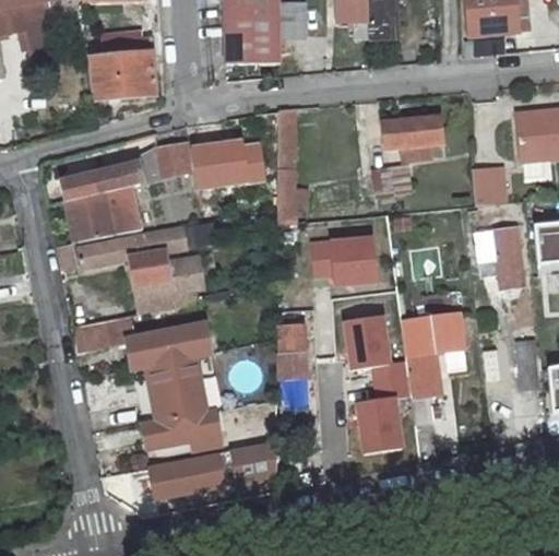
[(0,0),(0,27),(22,24),(26,51),(48,48),(40,0),(0,0)]
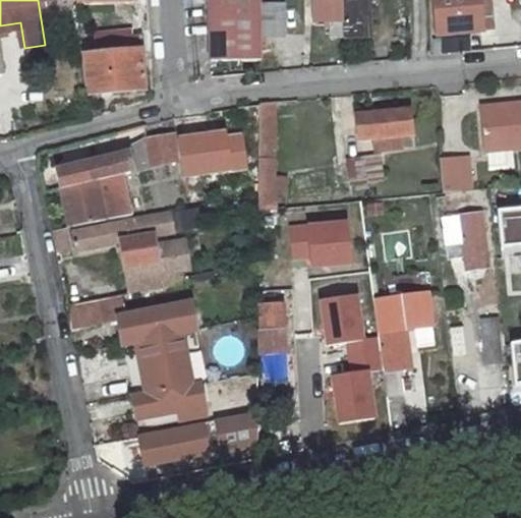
[(259,39),(259,8),(259,0),(210,0),(212,51),(258,51),(259,39)]
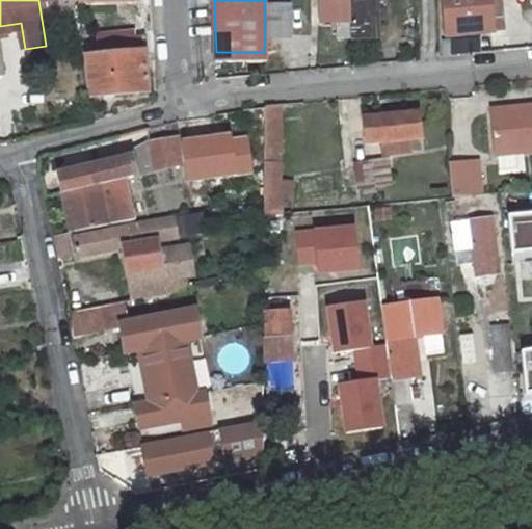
[(336,41),(350,41),(349,0),(321,0),(322,21),(336,22),(336,41)]
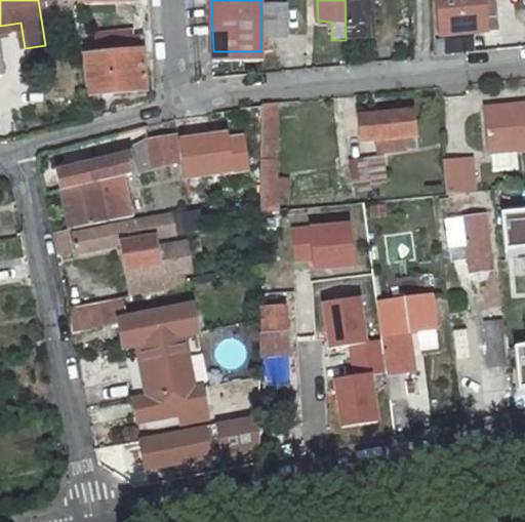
[(373,35),(371,0),(348,0),(349,36),(373,35)]
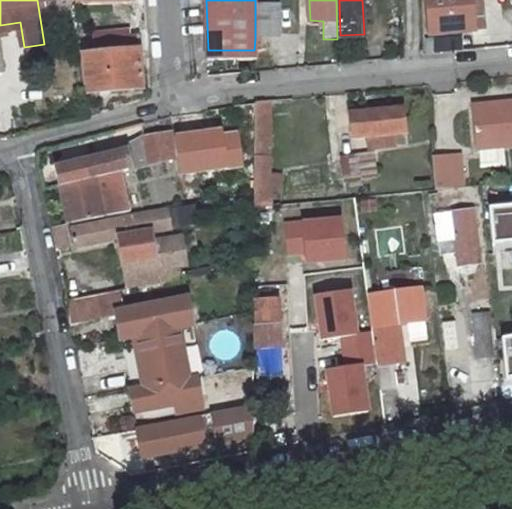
[(424,0),(427,31),(474,27),(474,20),(484,19),(482,0),(424,0)]
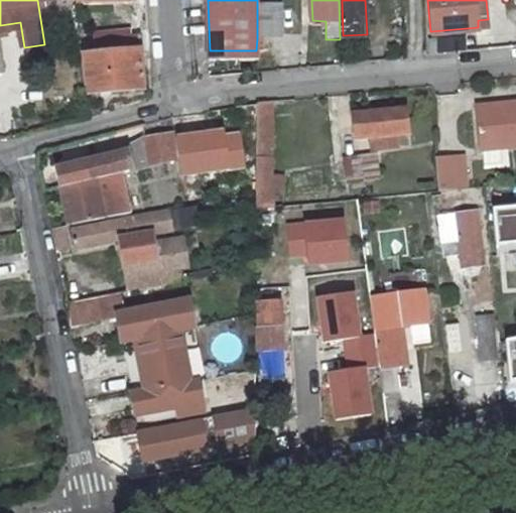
[(257,8),(257,38),(279,39),(280,8),(257,8)]
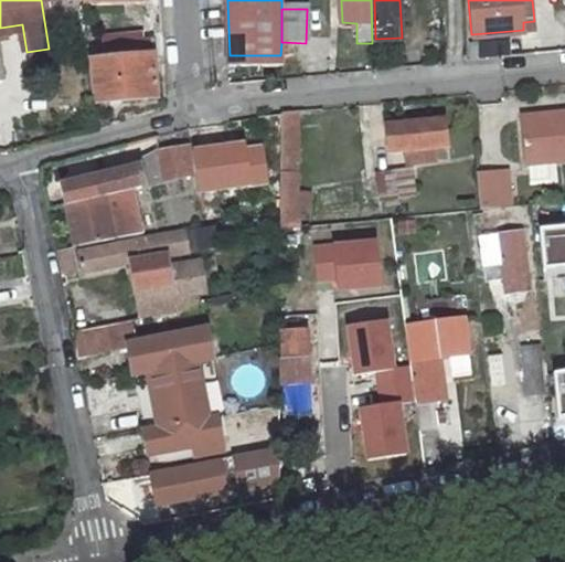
[(523,30),(534,30),(534,21),(523,22),(523,30)]
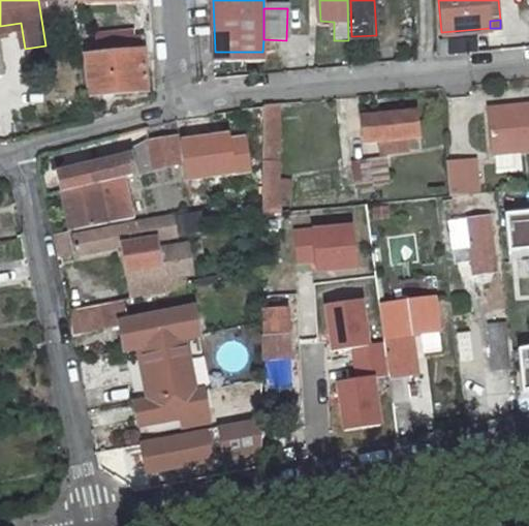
[(139,49),(139,29),(78,32),(86,93),(144,90),(143,49),(139,49)]
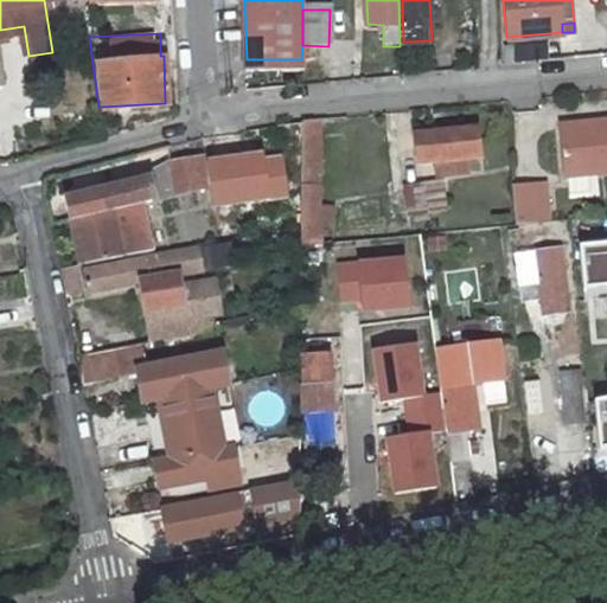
[(301,119),(301,154),(323,154),(323,115),(301,119)]
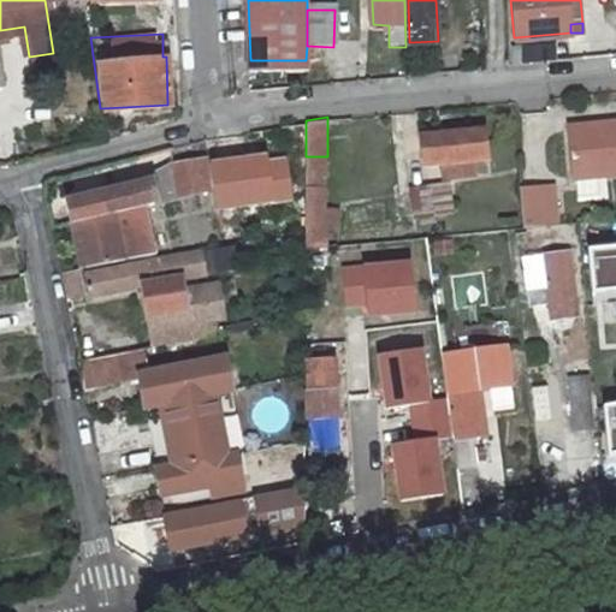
[(615,119),(570,125),(576,174),(615,170),(615,119)]
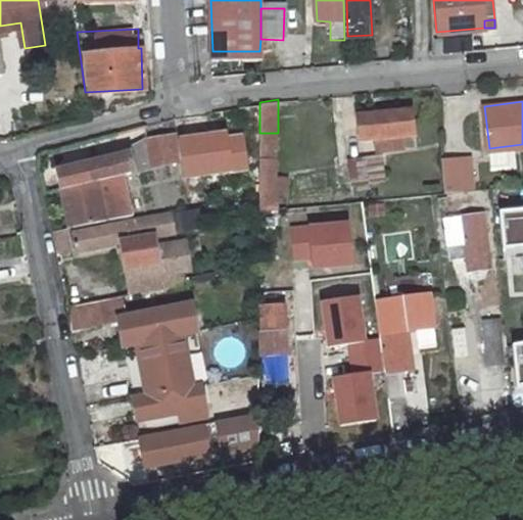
[(383,134),(383,140),(396,139),(396,133),(413,131),(411,107),(358,113),(361,137),(383,134)]
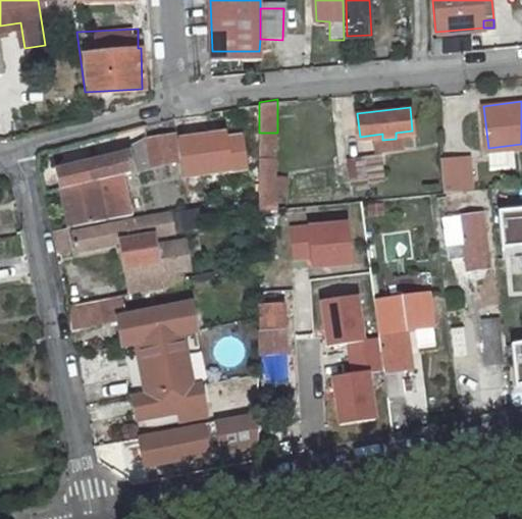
[(171,133),(146,138),(151,163),(173,158),(176,159),(171,133)]
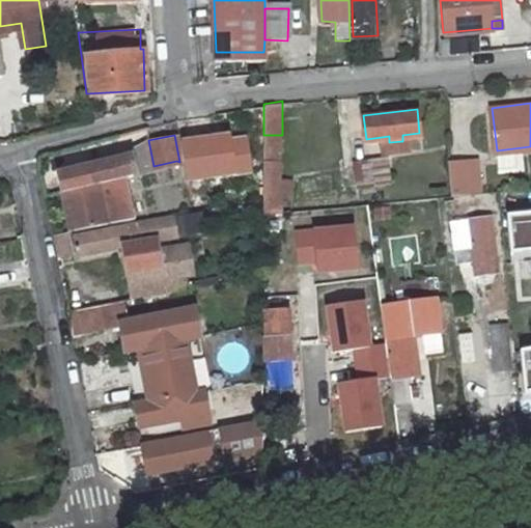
[(282,135),(263,135),(263,212),(292,209),(292,175),(282,175),(282,135)]
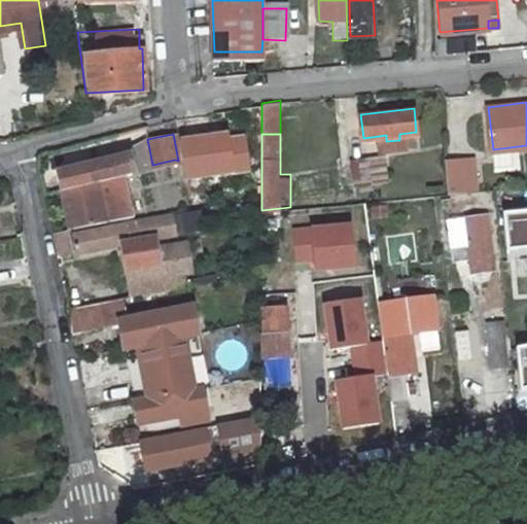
[(147,139),(131,153),(136,171),(153,168),(152,165),(147,139)]
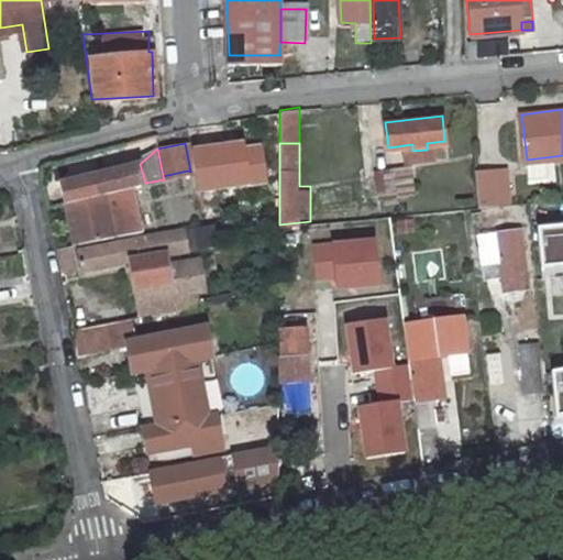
[(256,151),(223,155),(225,171),(222,172),(227,202),(261,197),(256,151)]
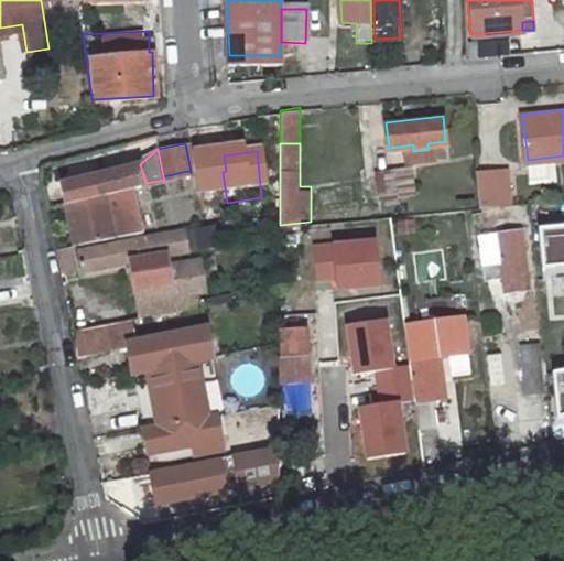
[(67,200),(136,185),(145,183),(140,164),(64,180),(67,200)]
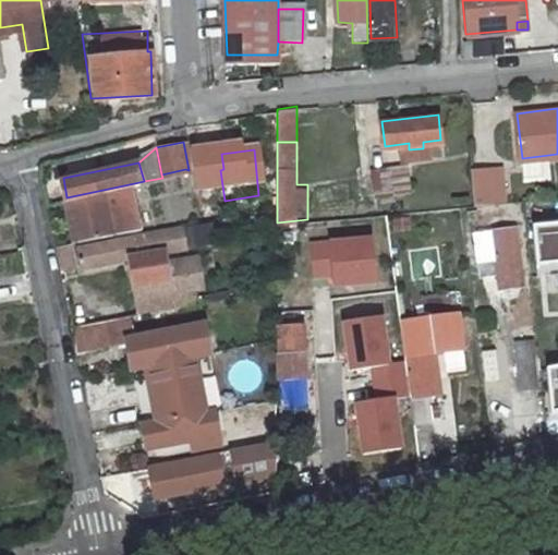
[(398,181),(397,165),(372,167),(373,184),(398,181)]
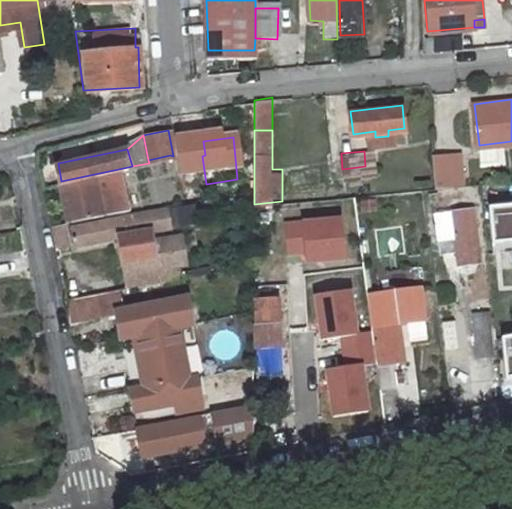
[(463,151),(452,152),(455,184),(466,183),(463,151)]
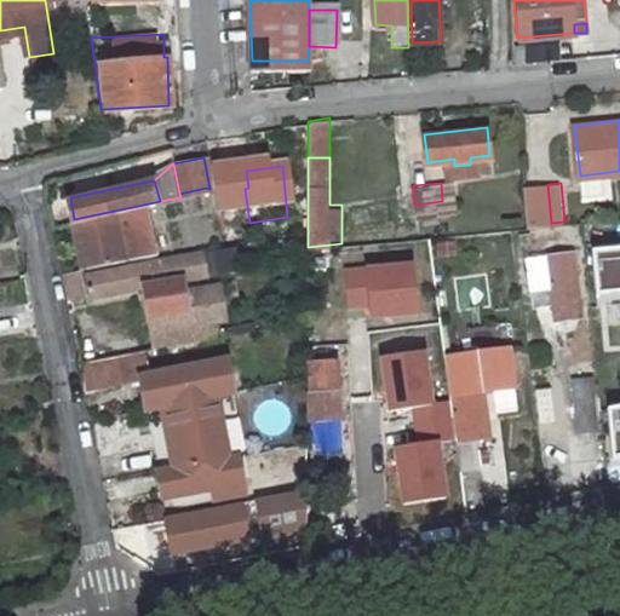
[(547,184),(524,186),(529,225),(551,223),(547,184)]
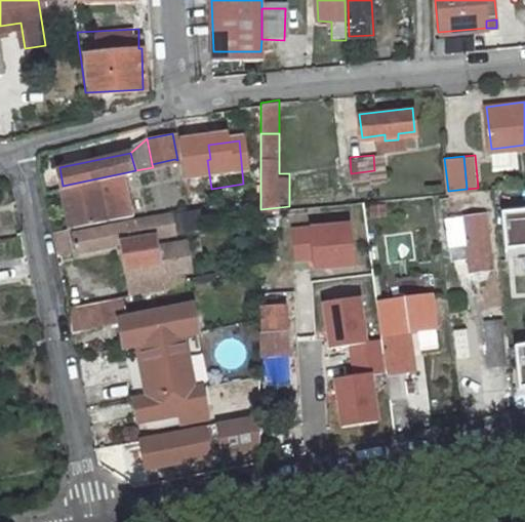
[(135,214),(126,172),(63,186),(71,226),(135,214)]
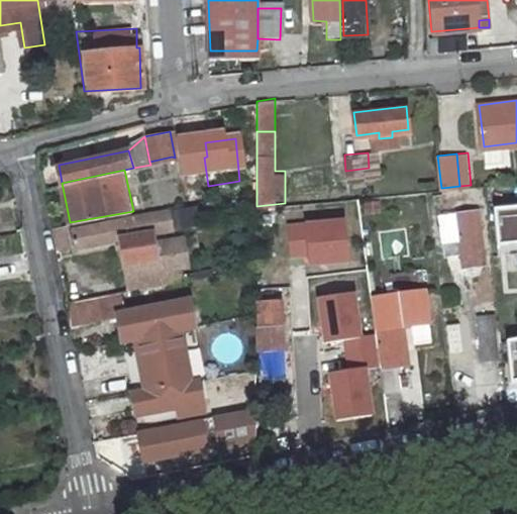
[(516,201),(492,204),(497,252),(516,250),(516,201)]
